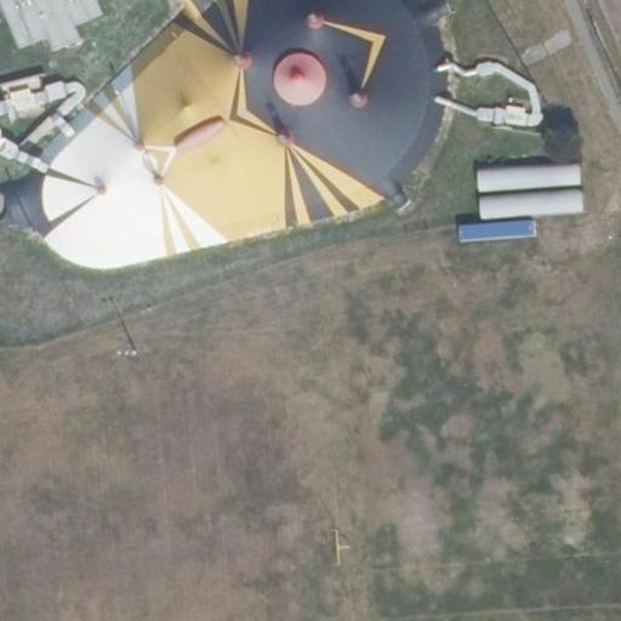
[(9,0),(15,17),(22,40),(51,30),(55,45),(84,36),(80,22),(108,13),(104,0),(9,0)]
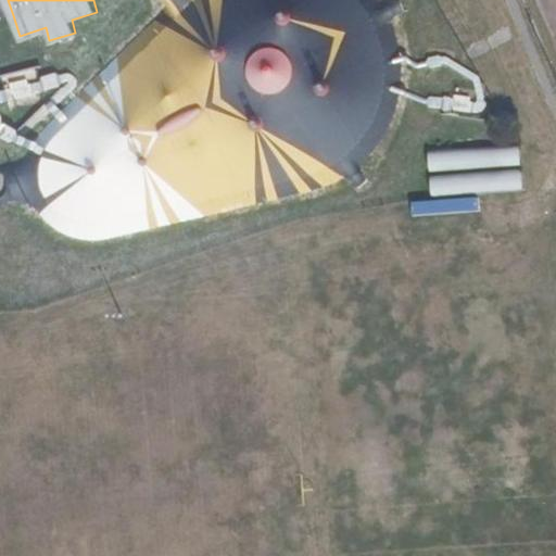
[(176,0),(45,126),(32,147),(24,171),(25,193),(40,219),(57,231),(84,243),(106,240),(307,193),(338,185),(368,159),(387,137),(399,101),(401,70),(397,34),(381,0),(176,0)]
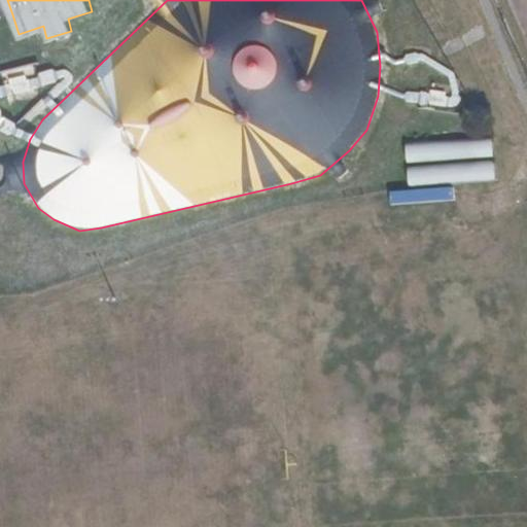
[(36,78),(3,111),(24,132),(57,99),(36,78)]
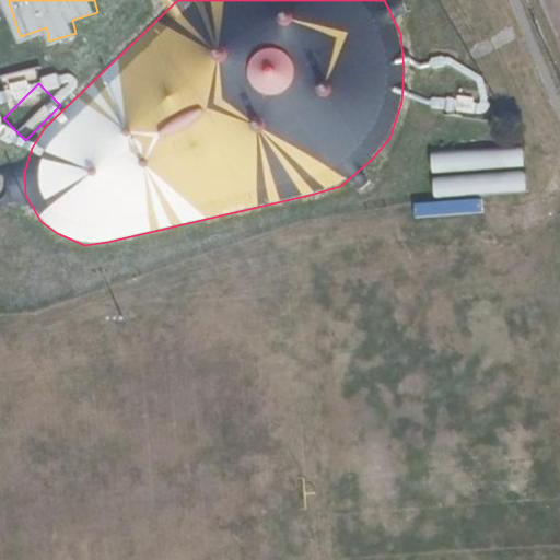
[(469,89),(459,104),(487,121),(497,105),(469,89)]
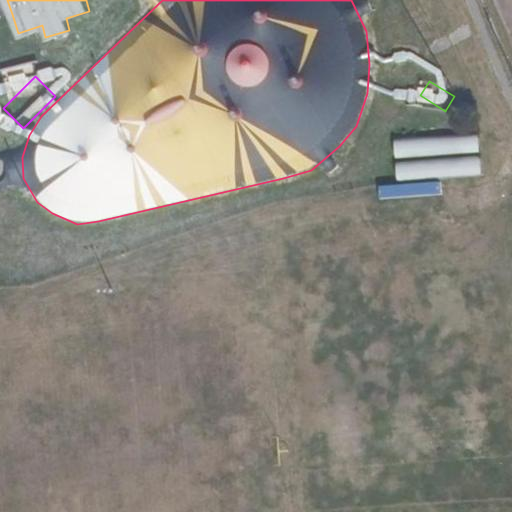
[(480,136),(395,141),(397,159),(481,154),(480,136)]
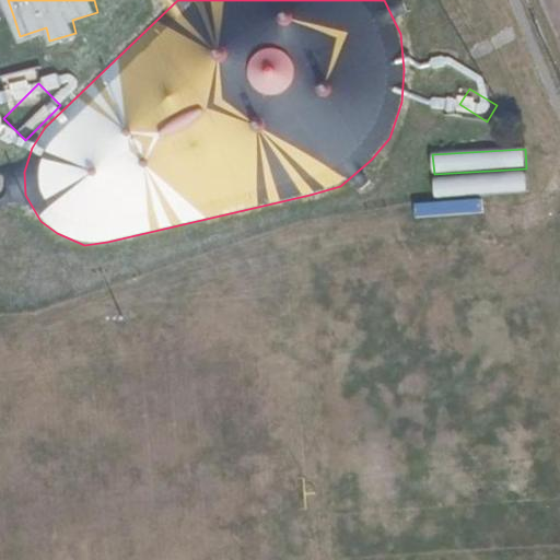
[(434,178),(435,198),(527,193),(526,173),(434,178)]
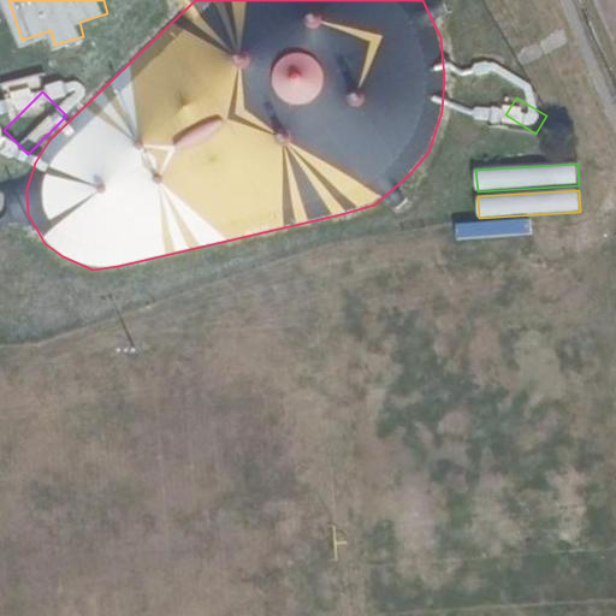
All buildings are outlined.
